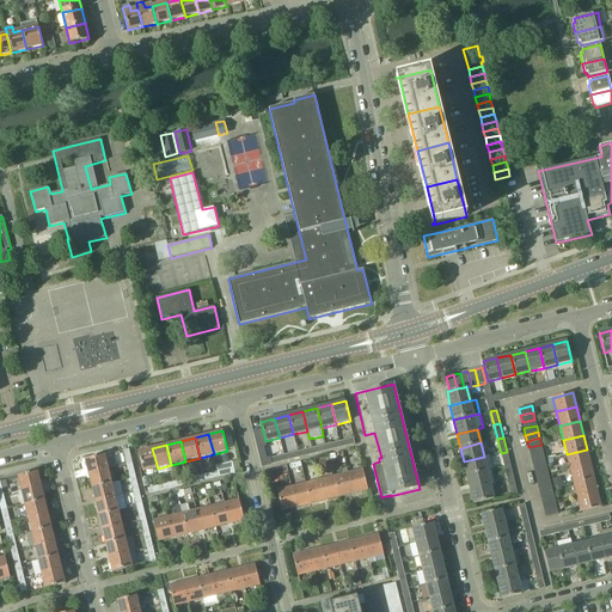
[(528,447),(530,454),(543,451),(542,445),(528,447)]
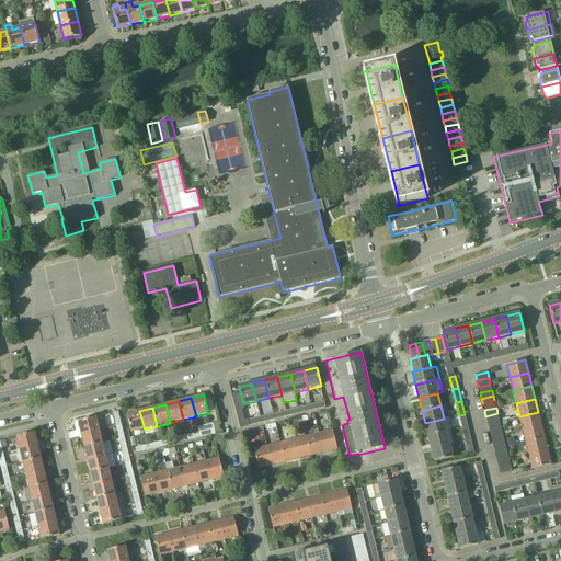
[(145,430),(139,411),(127,414),(132,432),(145,430)]
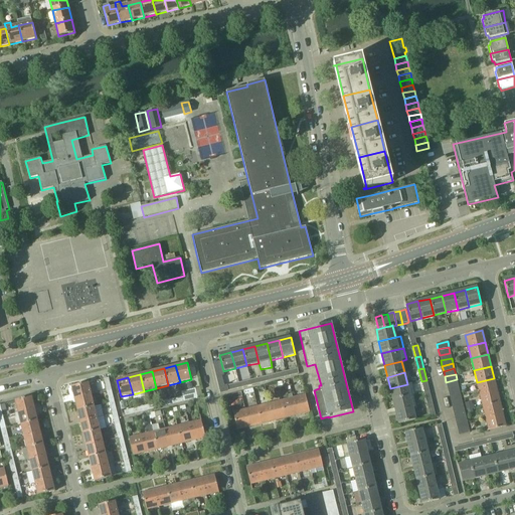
[(477,382),(480,394),(497,390),(494,378),(477,382)]
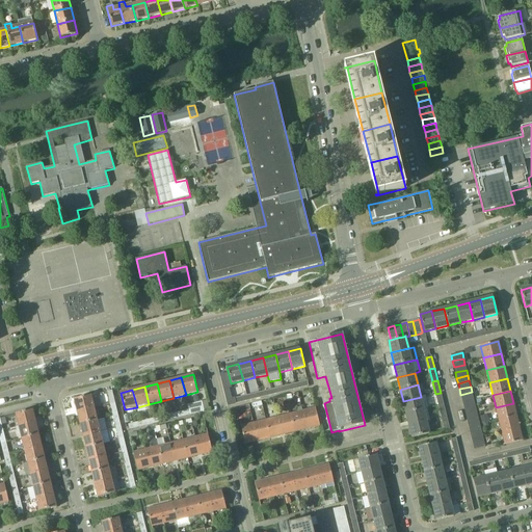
[(460,395),(462,400),(473,398),(472,392),(460,395)]
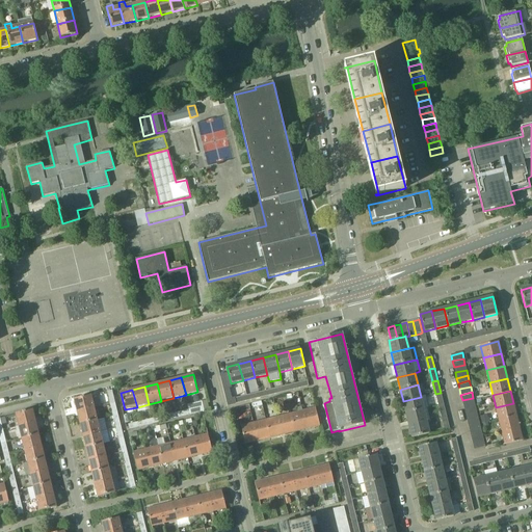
[(259,393),(246,396),(247,401),(260,398),(259,393)]
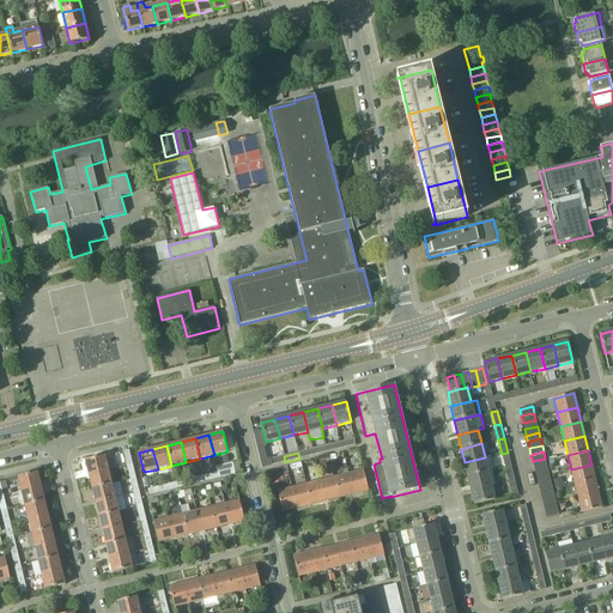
[(502,454),(505,468),(511,466),(508,453),(502,454)]
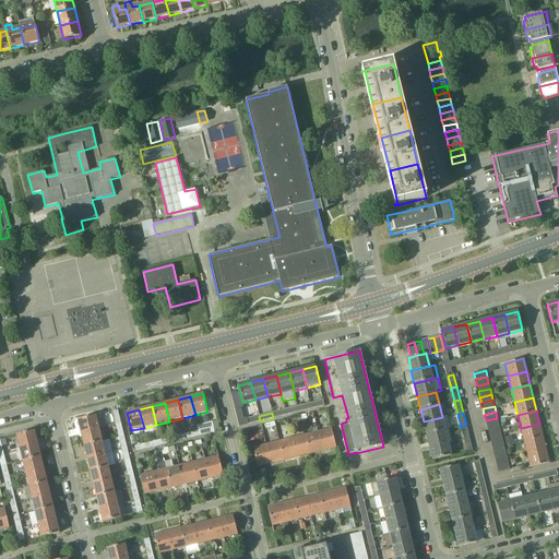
[(78,420),(81,432),(99,428),(96,416),(78,420)]
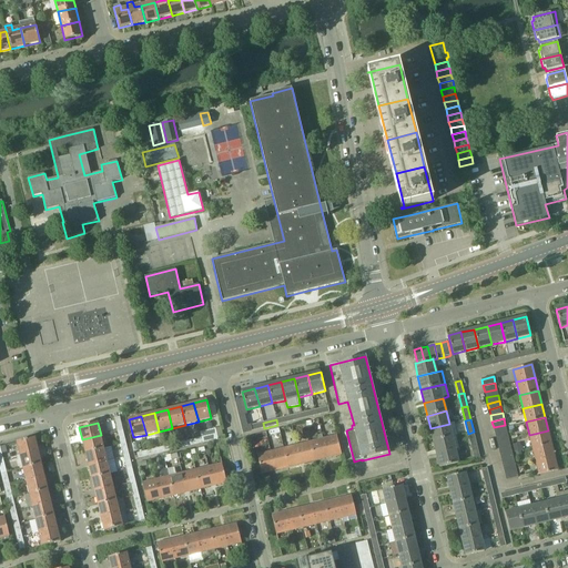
[(453,437),(449,424),(430,428),(434,442),(453,437)]
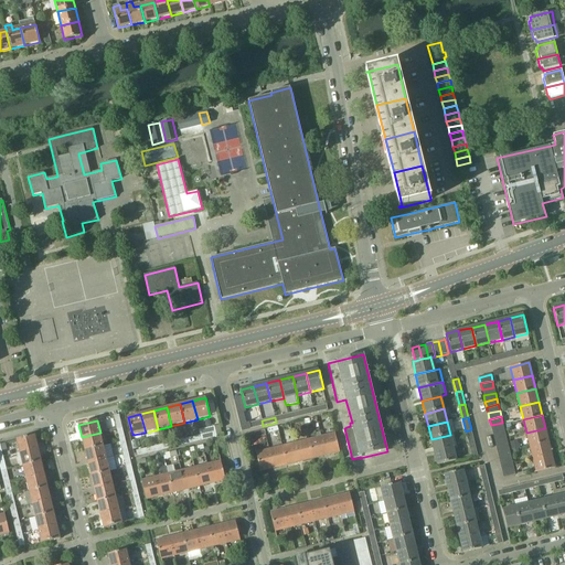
[(491,425),(492,432),(504,428),(502,423),(491,425)]
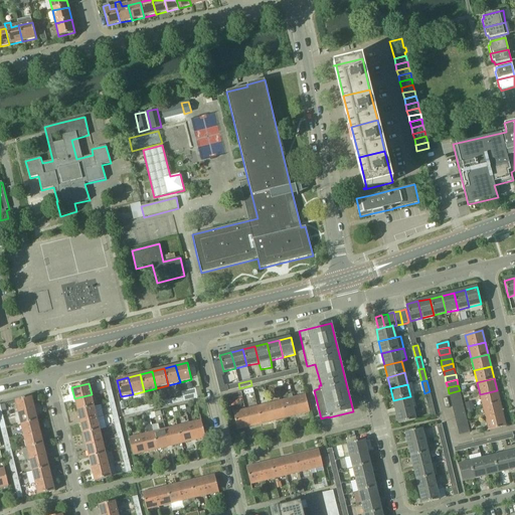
[(182,392),(183,397),(184,402),(198,398),(195,389),(182,392)]
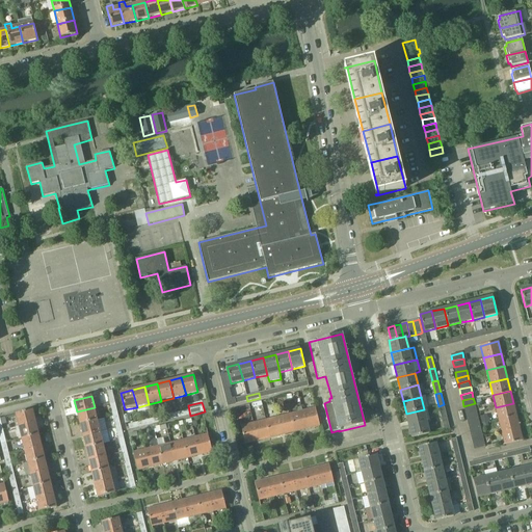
[(463,406),(464,411),(476,408),(475,403),(463,406)]
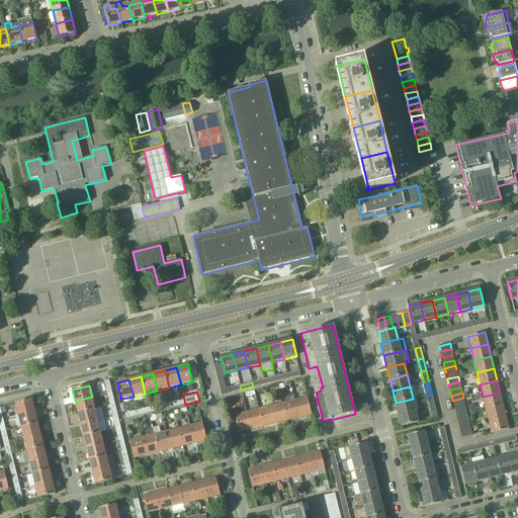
[(503,405),(500,393),(483,397),(486,409),(503,405)]
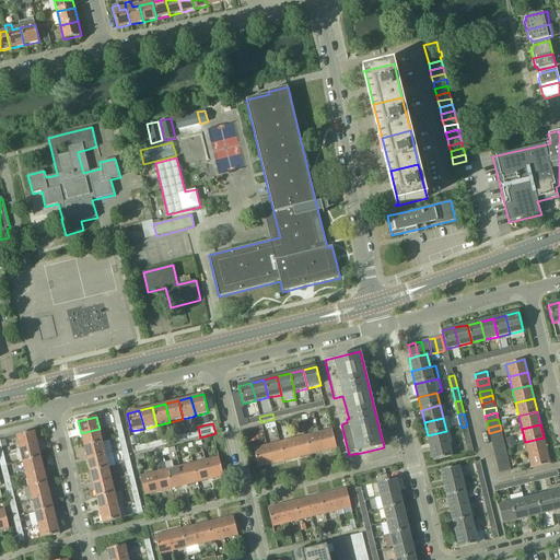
[(462,428),(464,440),(470,439),(467,426),(462,428)]
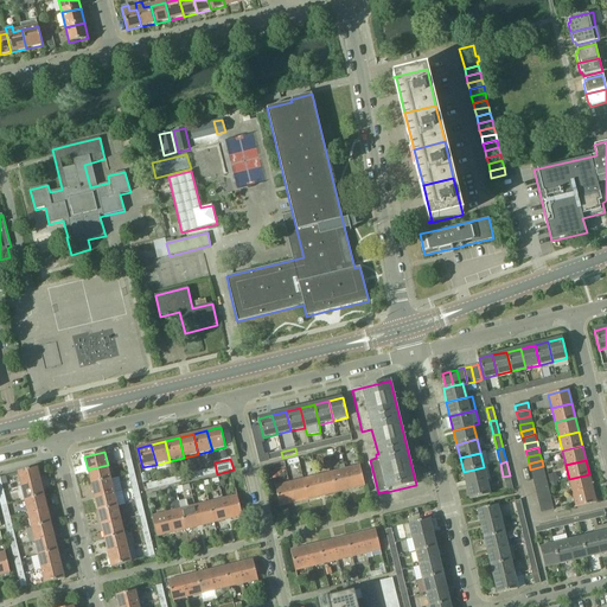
[(91,484),(112,479),(108,465),(88,470),(91,484)]
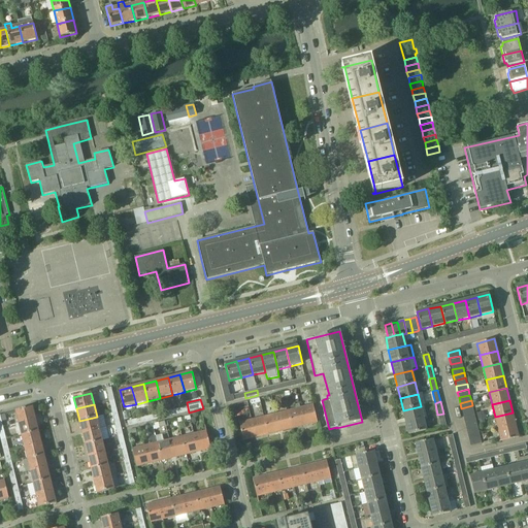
[(314,404),(301,407),(305,426),(318,423),(314,404)]
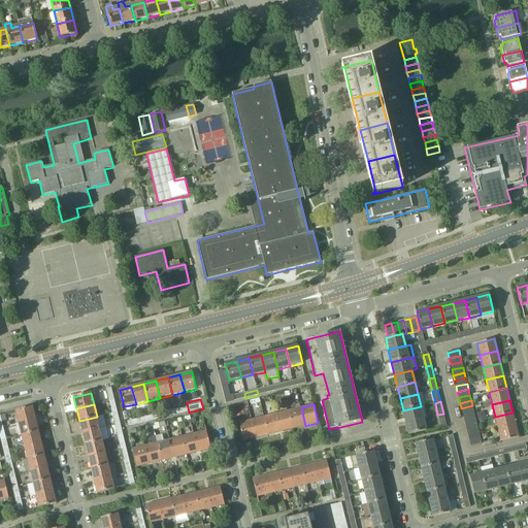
[(473,411),(472,405),(461,408),(463,414),(473,411)]
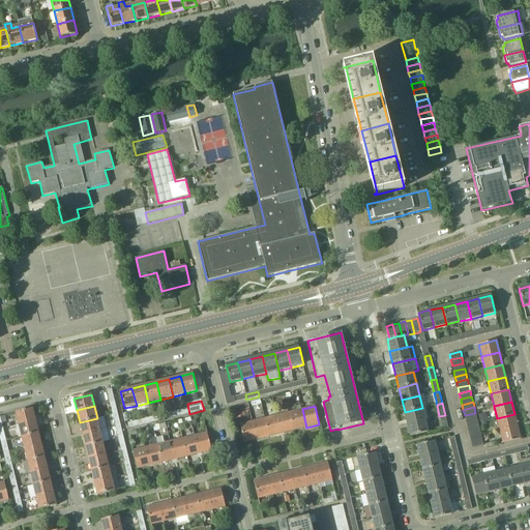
[(424,420),(422,408),(405,412),(408,424),(424,420)]
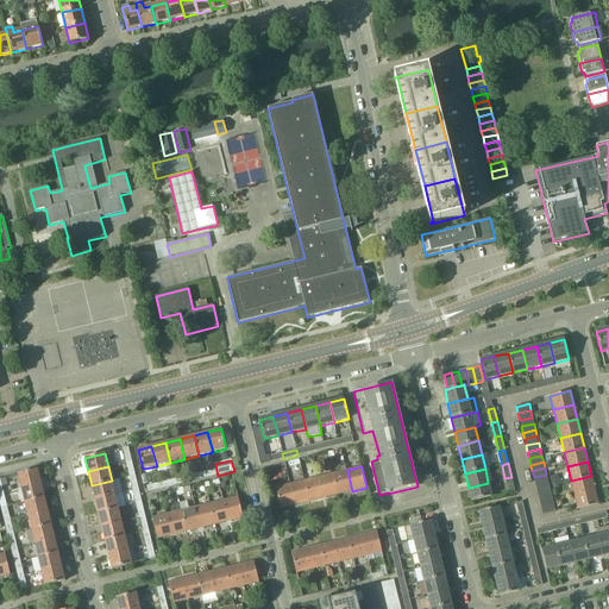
[(22,488),(41,483),(37,470),(18,475),(22,488)]
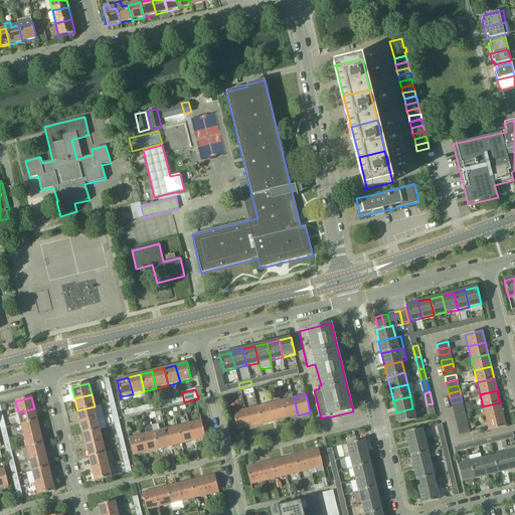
[(282,400),(286,418),(298,415),(294,397),(282,400)]
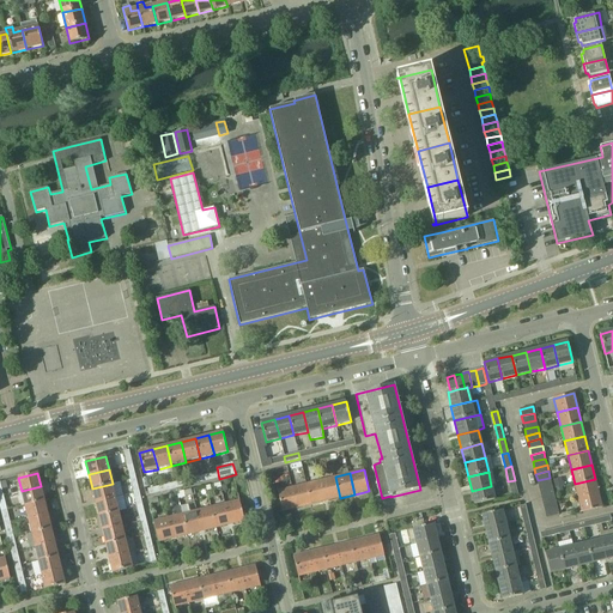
[(335,477),(321,480),(326,502),(340,498),(335,477)]
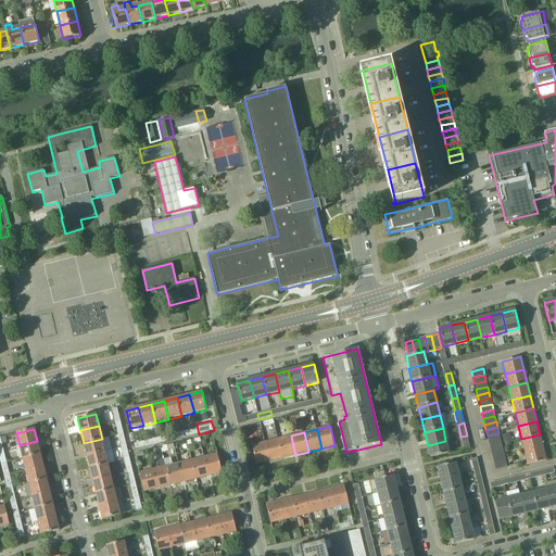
[(488,436),(489,442),(501,439),(498,433),(488,436)]
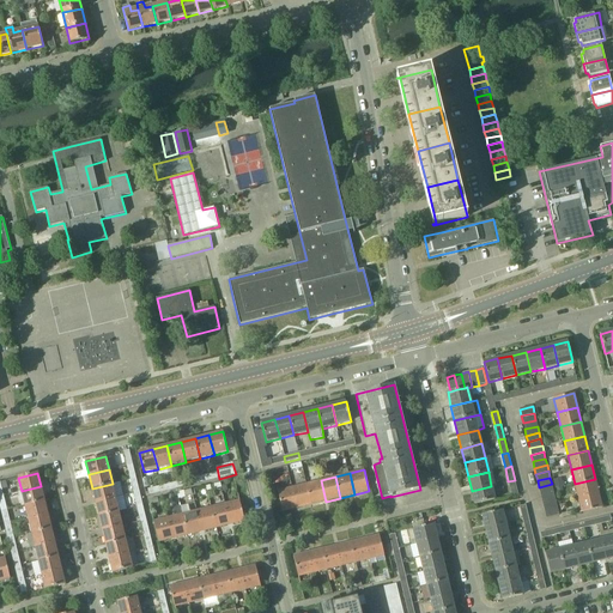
[(575,484),(578,498),(599,493),(595,479),(575,484)]
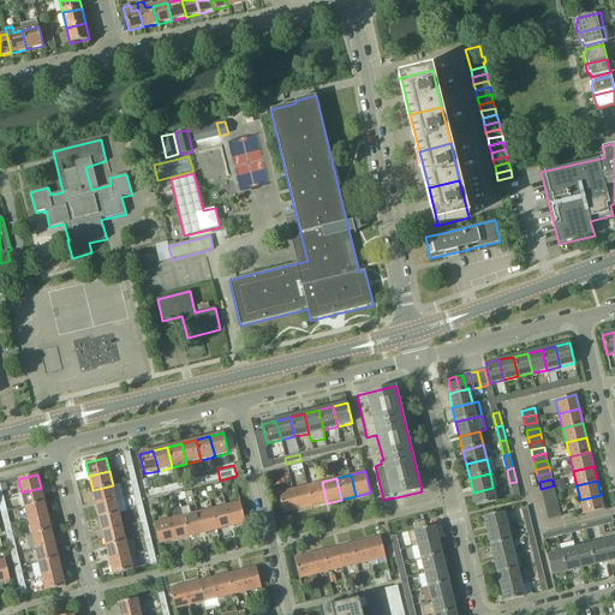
[(308,485),(312,507),(327,503),(322,482),(308,485)]
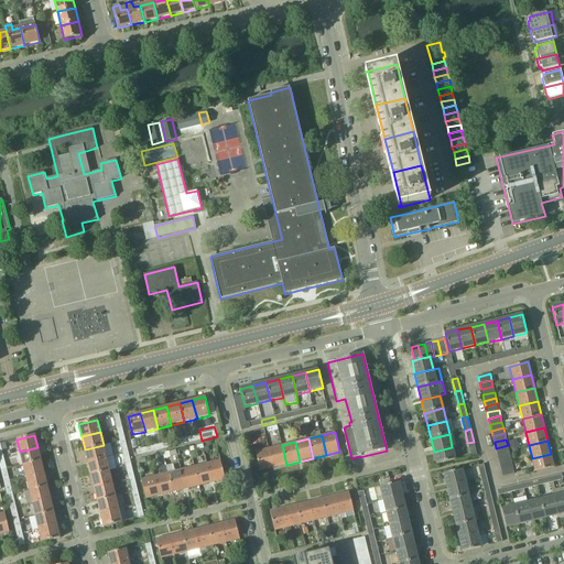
[(85,449),(88,463),(106,458),(104,445),(85,449)]
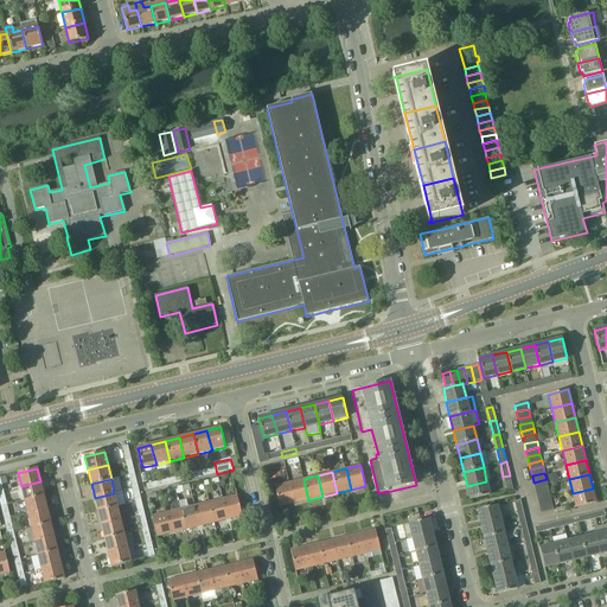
[(304,479),(289,483),(294,504),(308,500),(304,479)]
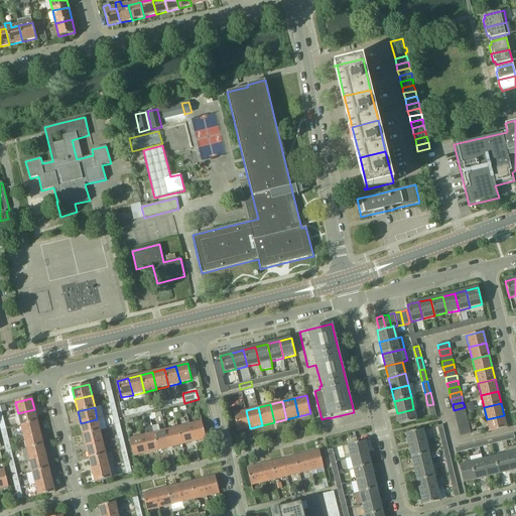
[(454,410),(455,415),(466,413),(465,407),(454,410)]
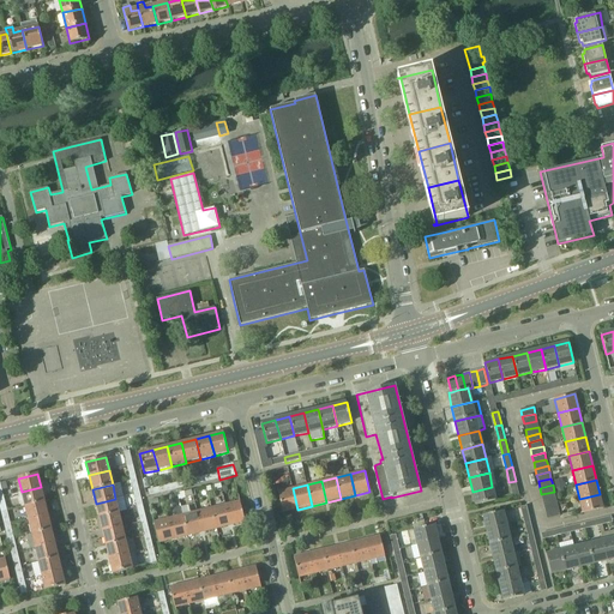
[(22,492),(25,506),(44,501),(42,492),(41,487),(22,492)]
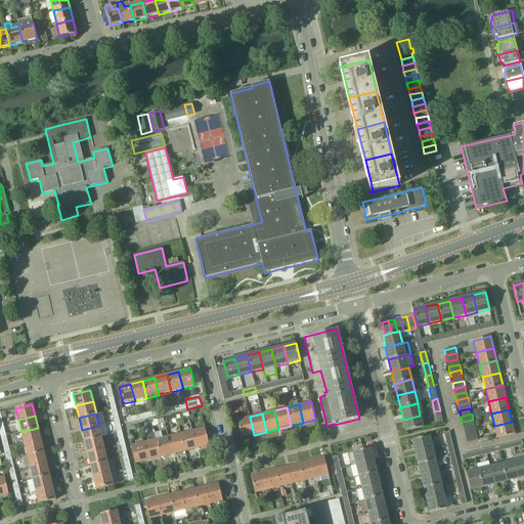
[(420,416),(403,420),(406,432),(423,428),(423,427),(420,416)]
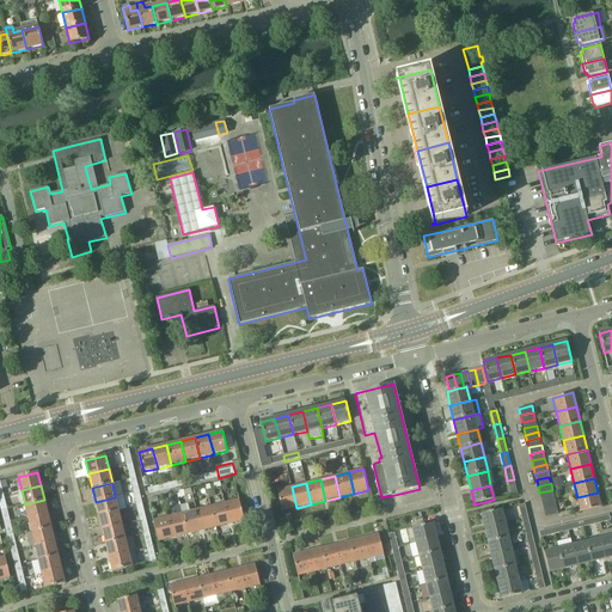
[(282,512),(297,508),(292,487),(277,490),(282,512)]
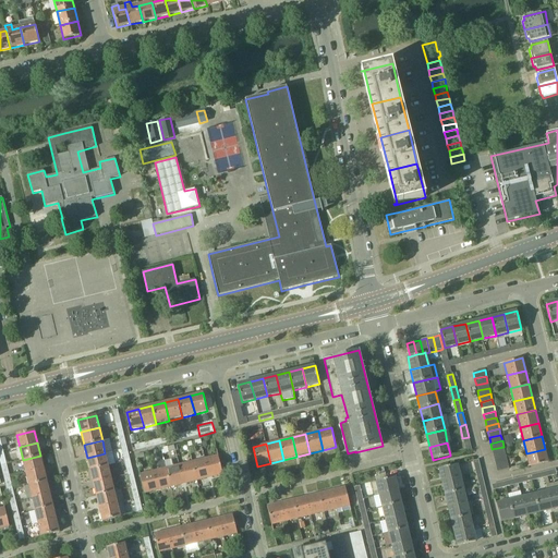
[(492,449),(494,456),(505,452),(504,447),(492,449)]
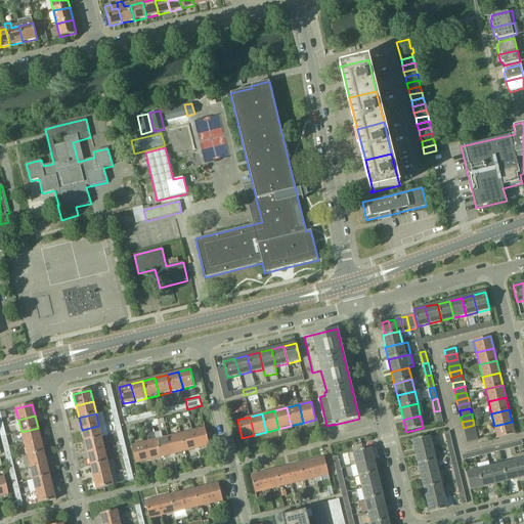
[(494,426),(497,438),(515,434),(512,422),(494,426)]
